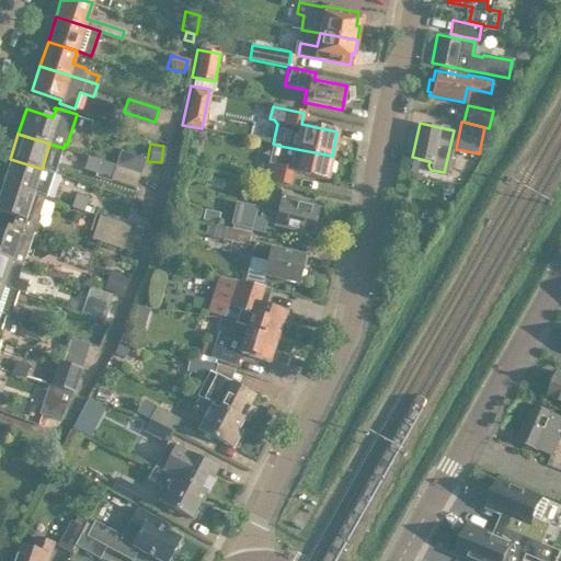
[(327,180),(332,156),(279,146),(273,144),(268,164),(267,164),(264,181),(288,185),(292,172),(327,180)]
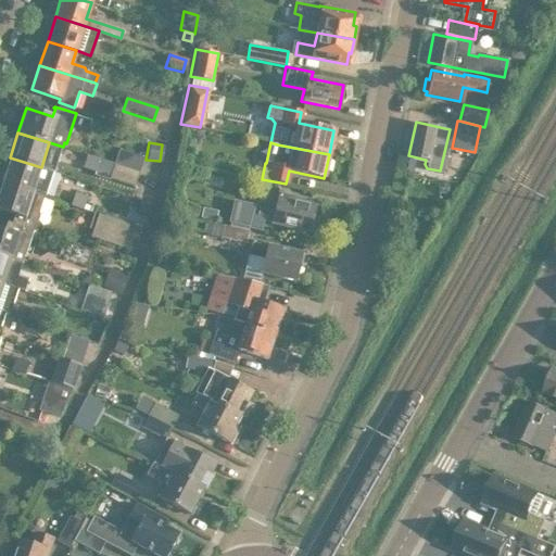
[(115,164),(140,173),(143,158),(119,150),(115,164)]
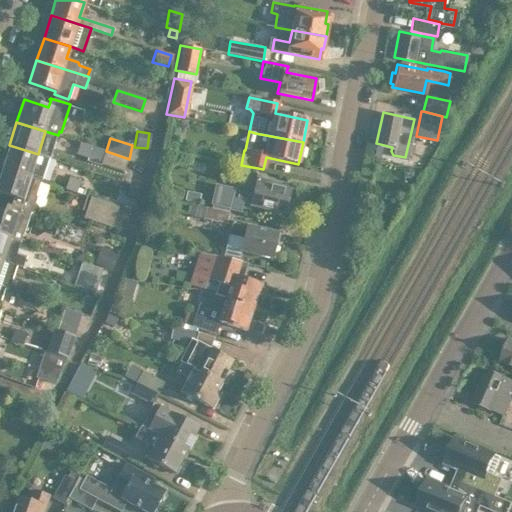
[(78,142),(74,153),(86,157),(90,146),(78,142)]
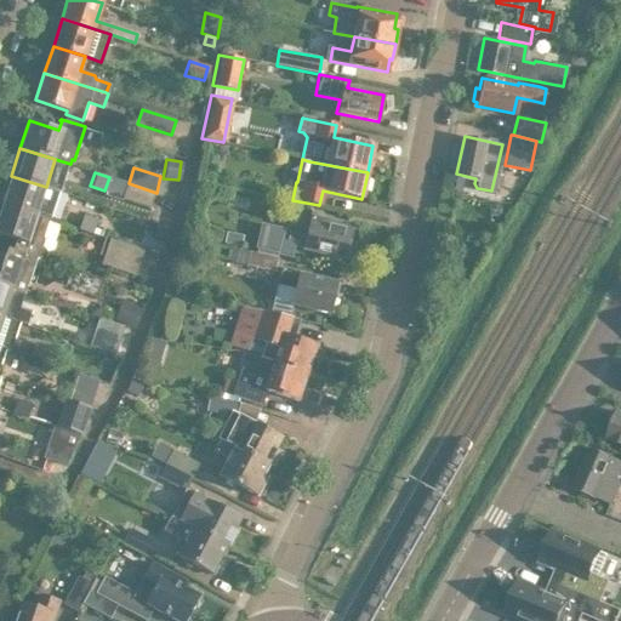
[(46,187),(11,176),(3,203),(38,215),(46,187)]
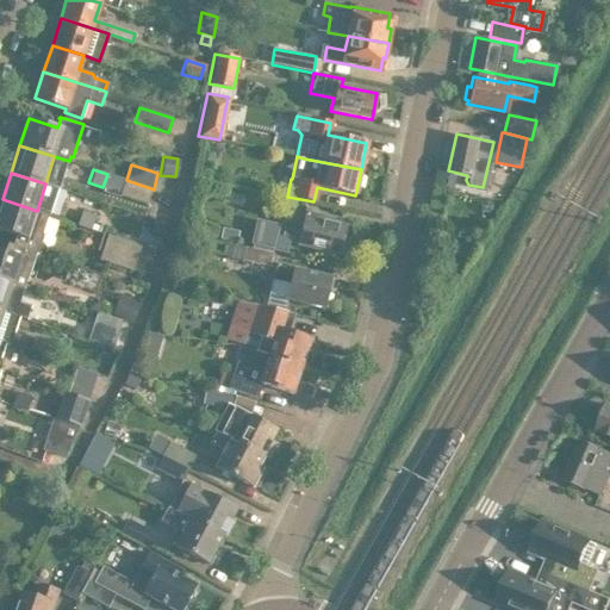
[(154,190),(126,180),(122,197),(148,205),(154,190)]
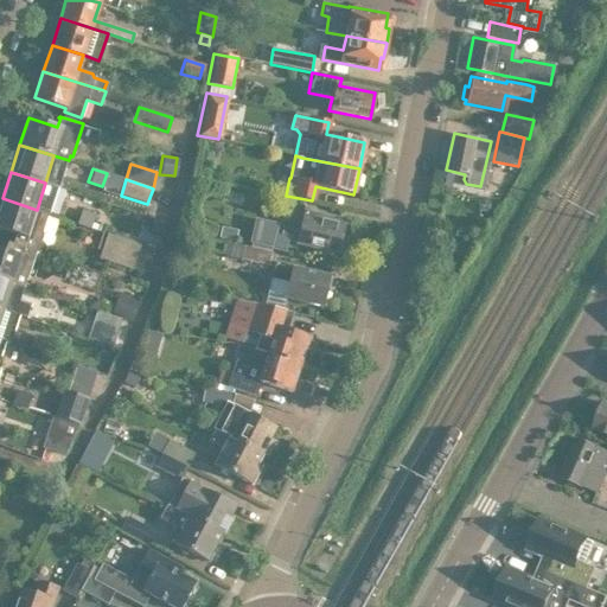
[(0,228),(16,232),(13,242),(37,250),(49,213),(37,210),(2,198),(0,204),(0,228)]
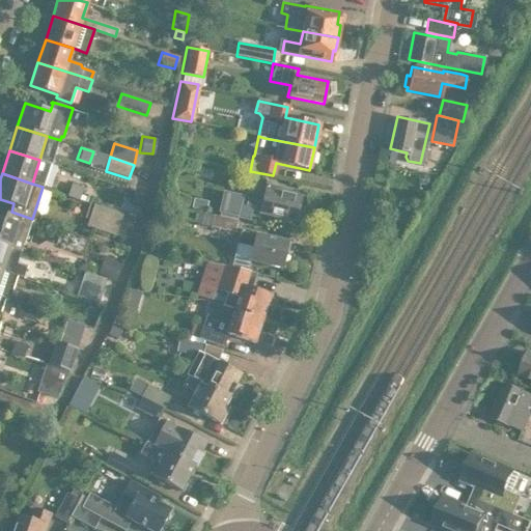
[(65,195),(77,199),(81,187),(70,183),(65,195)]
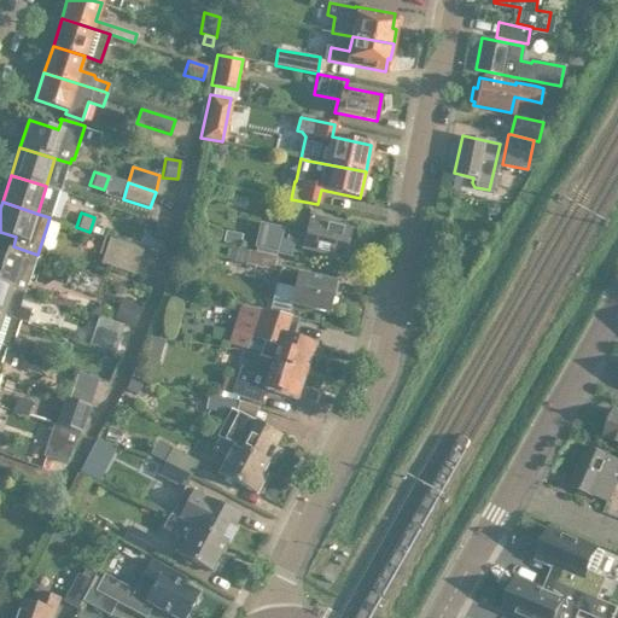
[(301,248),(344,257),(350,226),(326,221),(326,216),(308,213),(303,233),(286,229),(286,231),(260,226),(254,252),(274,256),(275,252),(289,255),(291,244),(301,246),(301,248)]
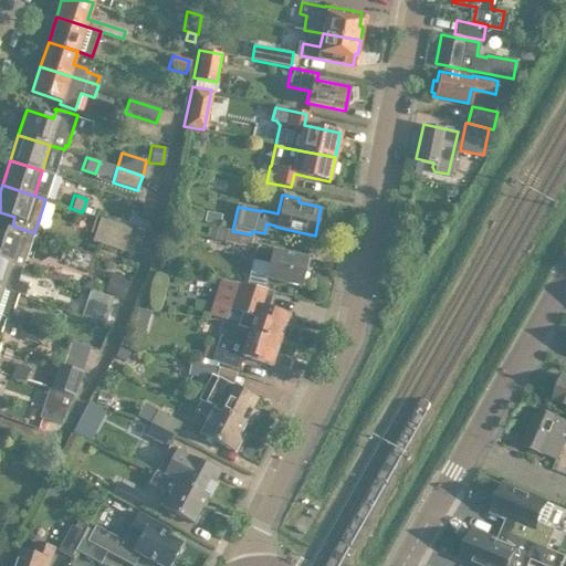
[(142,203),(138,217),(150,219),(154,207),(142,203)]
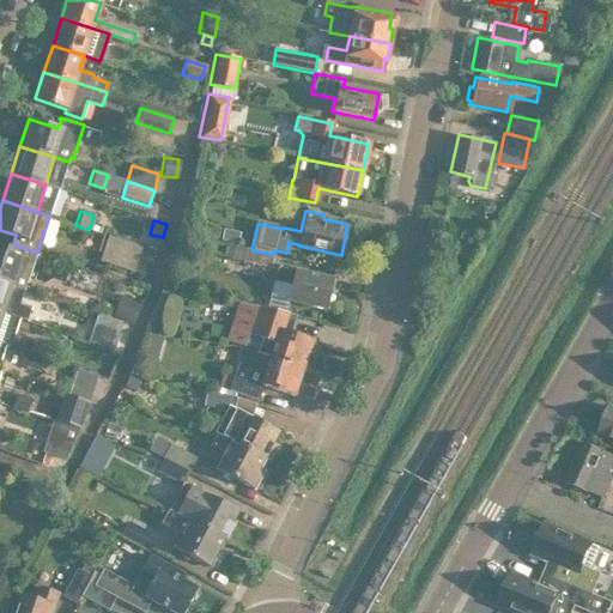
[(237,234),(220,230),(218,241),(235,244),(237,234)]
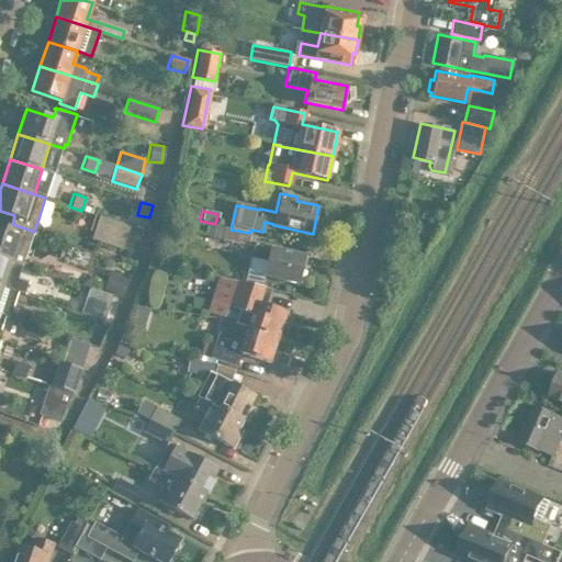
[(128,226),(99,216),(91,239),(122,249),(128,226)]
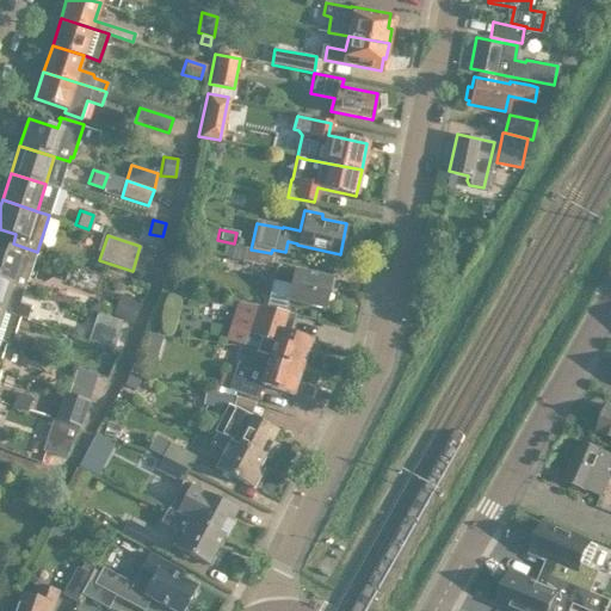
[(0,248),(0,281),(25,289),(37,252),(13,244),(7,242),(5,251),(0,248)]
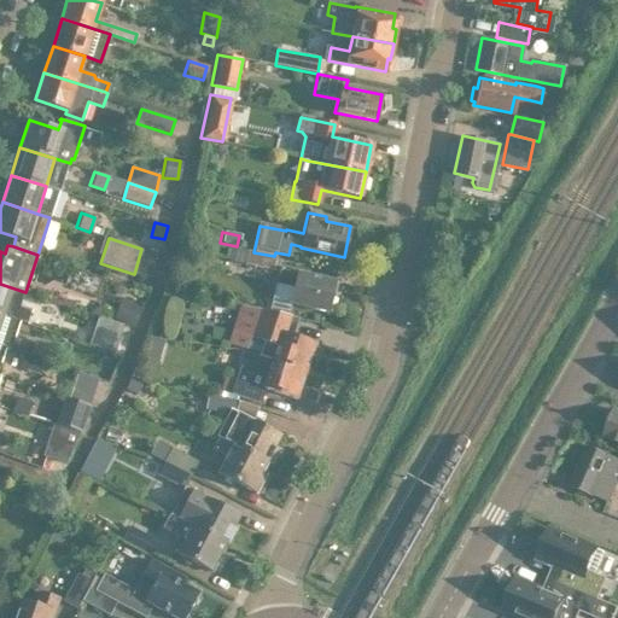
[(243,266),(246,252),(229,249),(227,262),(243,266)]
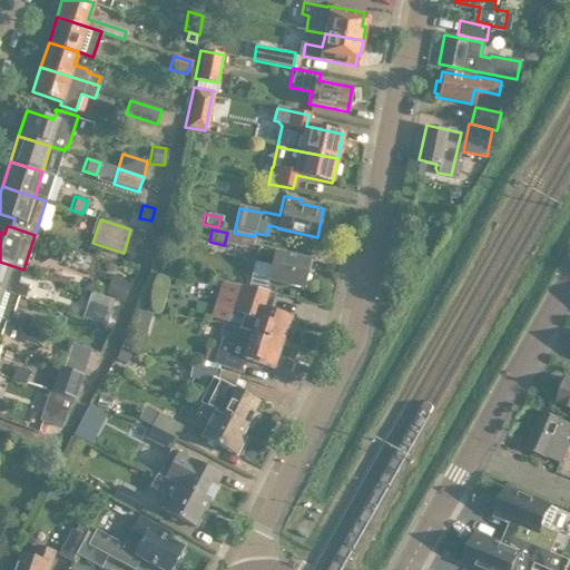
[(249,251),(253,237),(227,233),(224,245),(249,251)]
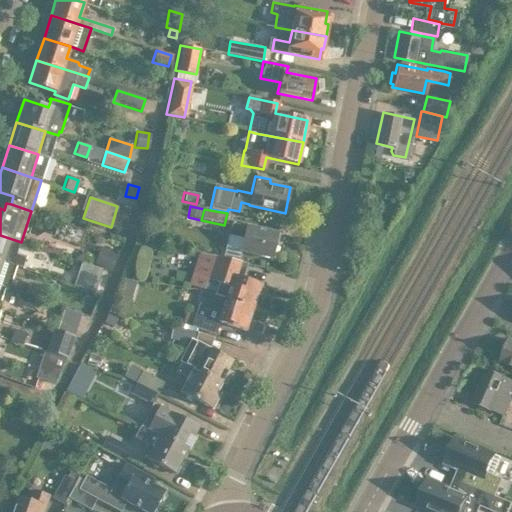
[(370,227),(381,230),(383,221),(372,218),(370,227)]
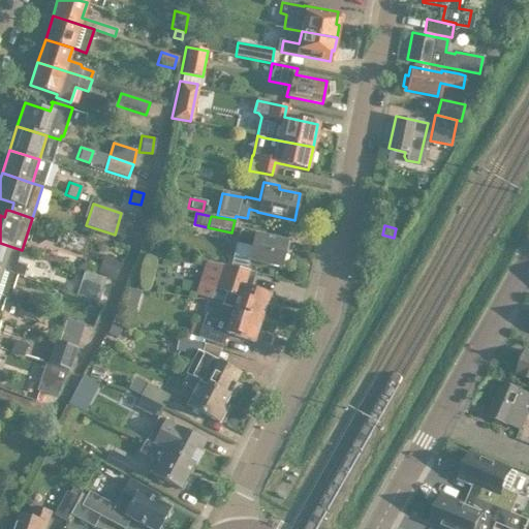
[(236,241),(250,244),(247,258),(280,266),(286,239),(254,231),(253,234),(238,229),(236,241)]
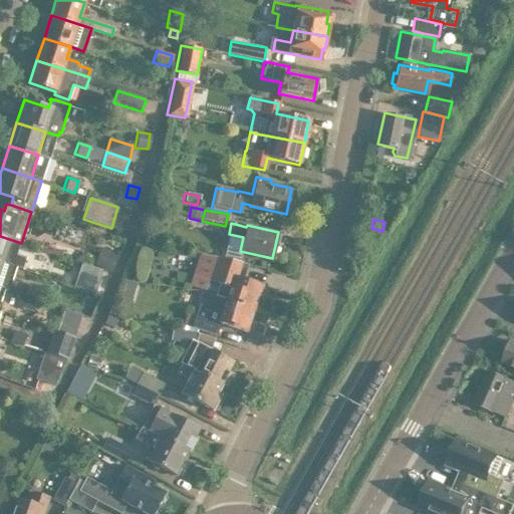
[(25,257),(17,254),(21,243),(0,236),(0,261),(15,266),(22,268),(25,257)]
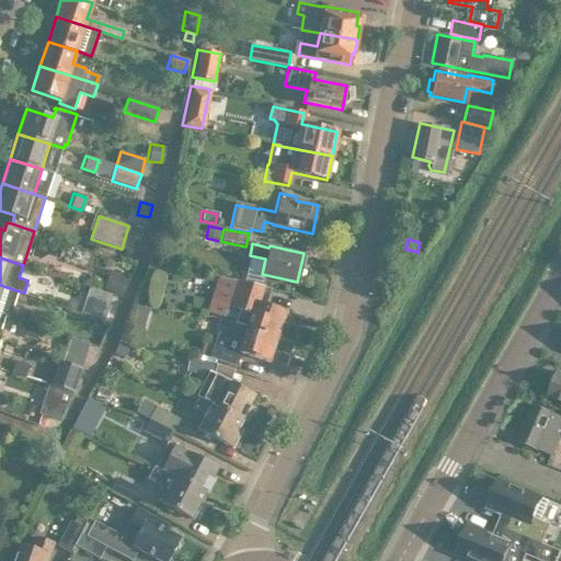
[(102,292),(119,298),(126,281),(110,274),(102,292)]
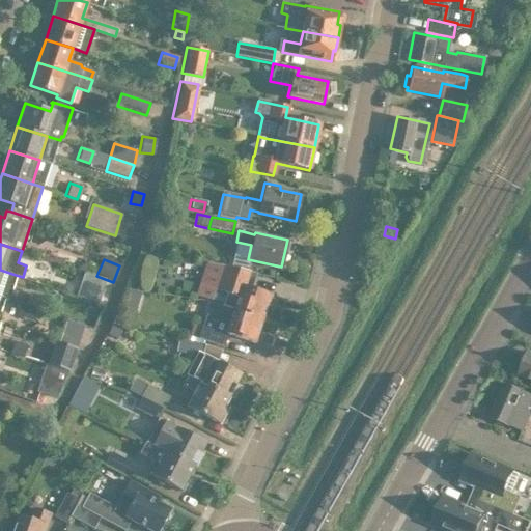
[(223,262),(221,267),(206,263),(201,282),(225,291),(221,305),(261,318),(270,295),(243,286),(248,271),(223,262)]
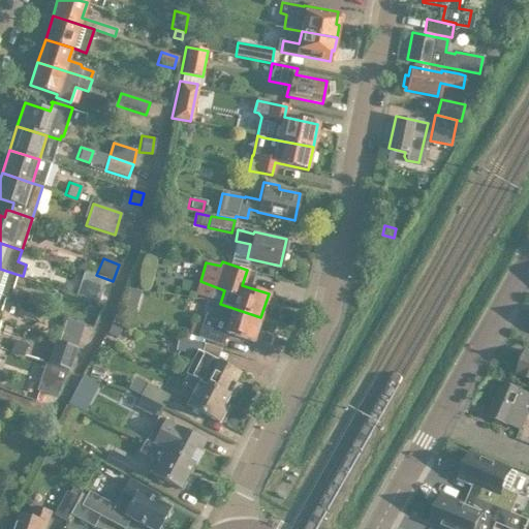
[(16,274),(0,269),(0,294),(8,298),(16,274)]
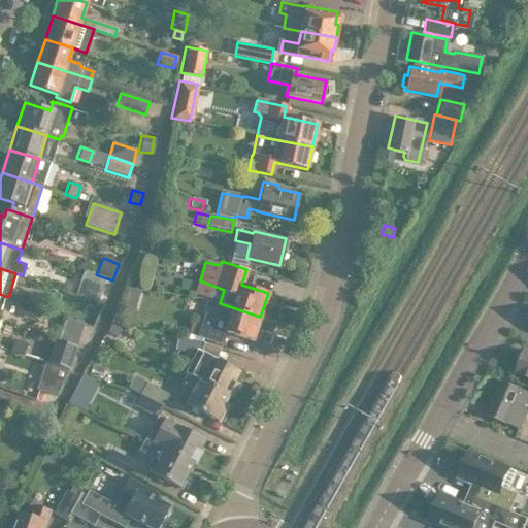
[(76,294),(98,301),(105,278),(84,271),(76,294)]
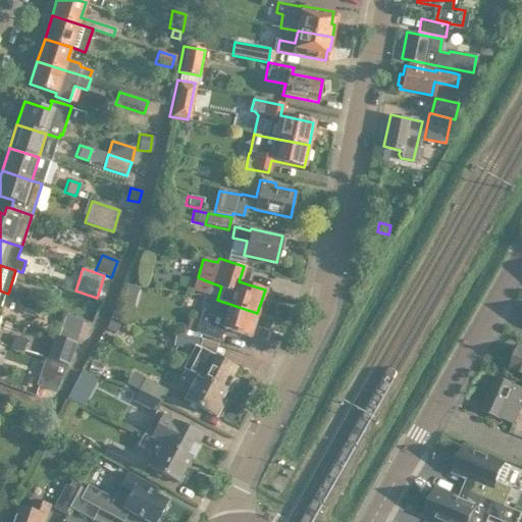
[(25,300),(36,304),(37,304),(40,293),(29,290),(25,300)]
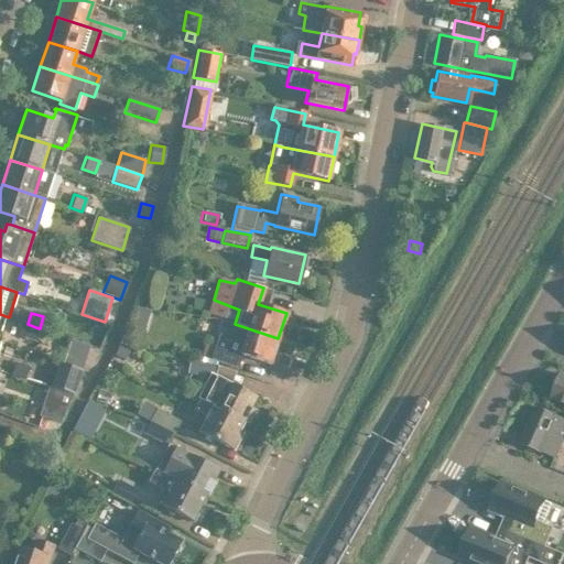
[(28,324),(23,338),(34,342),(39,328),(28,324)]
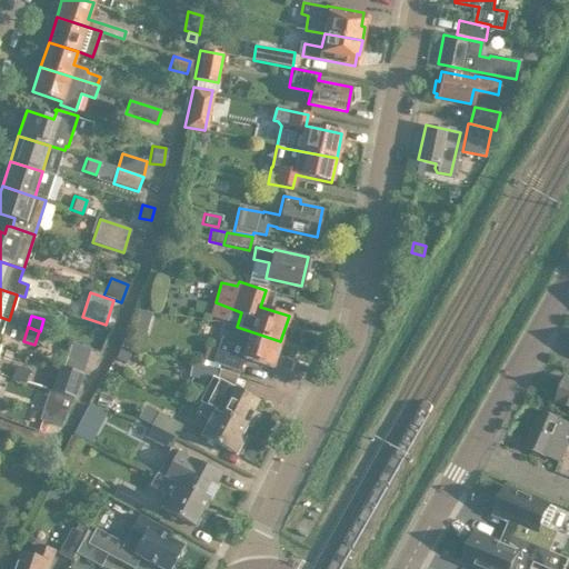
[(272,367),(280,341),(237,327),(231,341),(220,338),(212,362),(238,370),(242,357),(272,367)]
